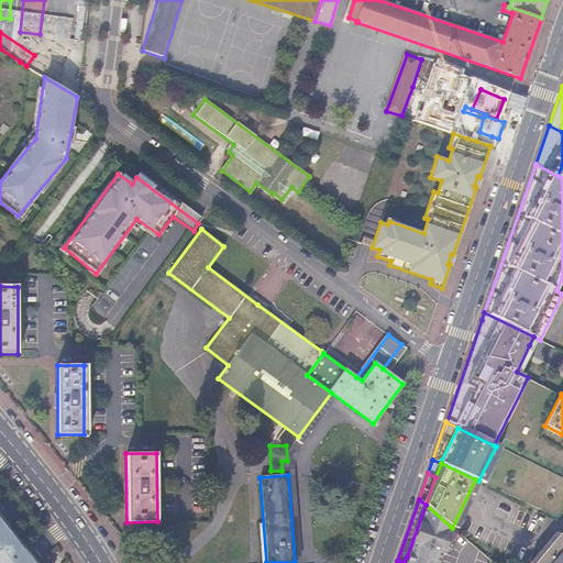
[(457,532),(452,528),(426,505),(407,556),(427,562),(435,562),(440,553),(441,553),(445,543),(457,532)]
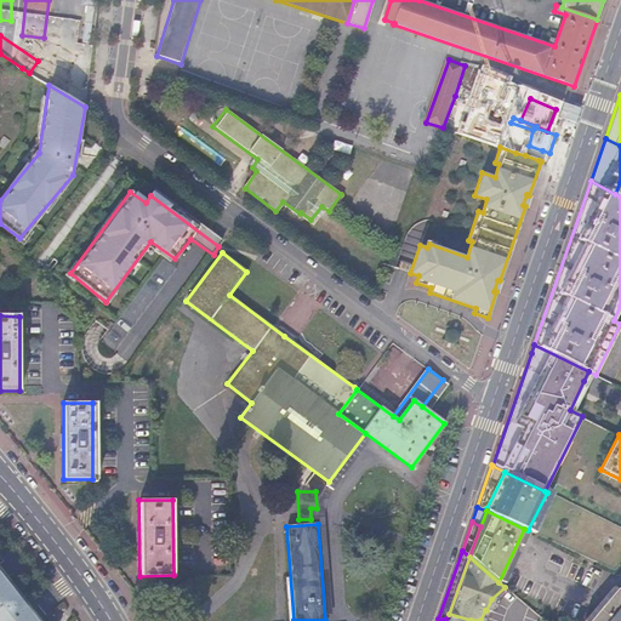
[(44,620),(7,577),(5,580),(0,573),(0,620),(44,620)]
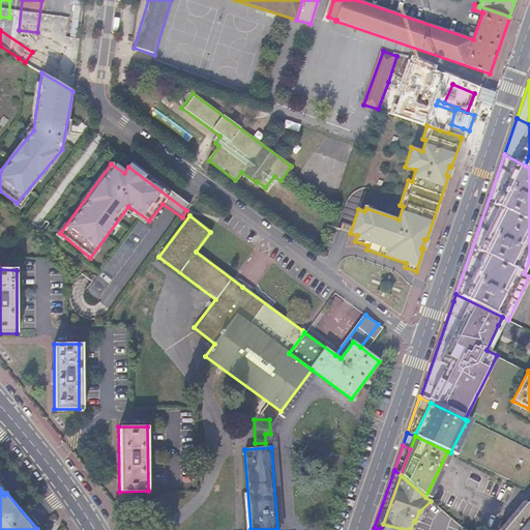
[(529,529),(529,504),(527,501),(502,529),(529,529)]
